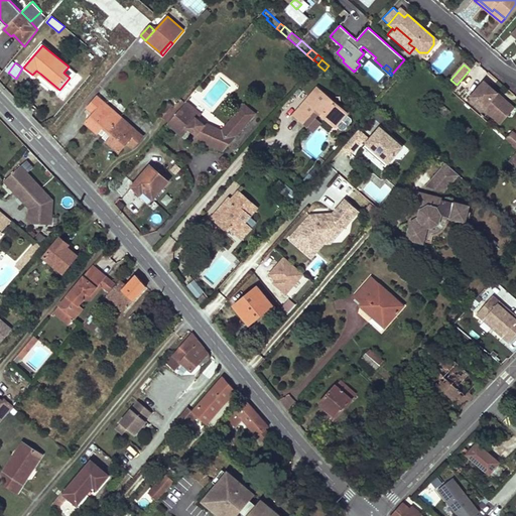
[(69,67),(63,73),(70,78),(72,80),(77,74),(69,67)]
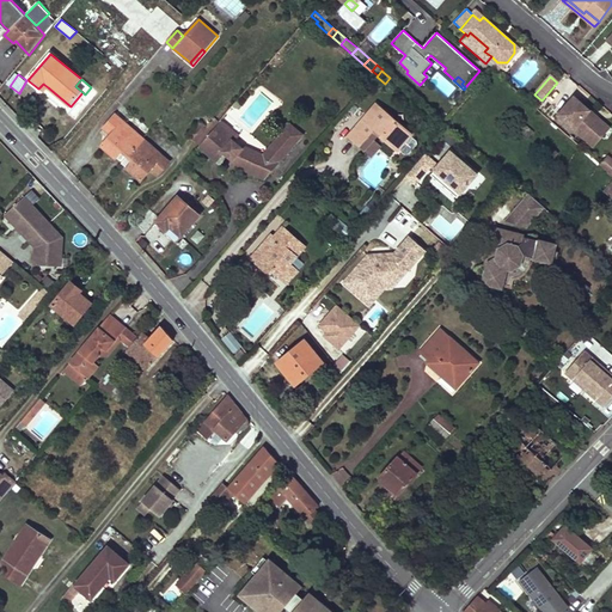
[(71,106),(48,87),(43,93),(68,114),(73,109),(71,106)]
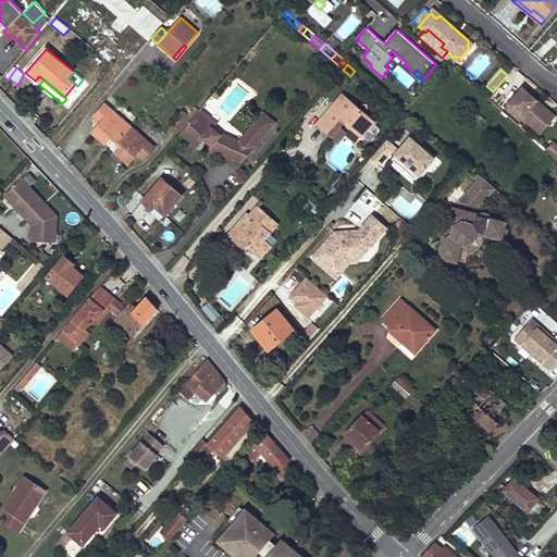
[(554,115),(545,108),(542,111),(534,104),(537,101),(522,88),(508,104),(540,132),(554,115)]
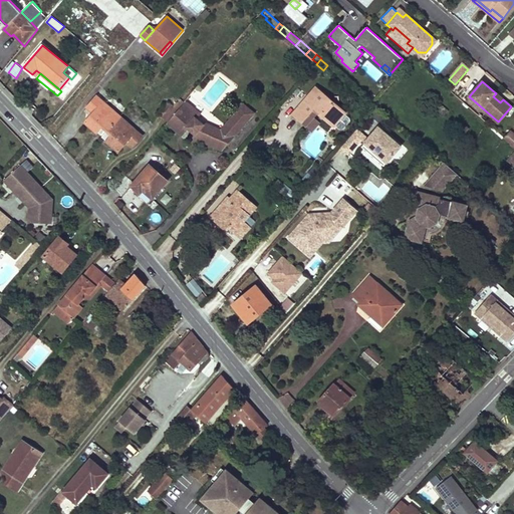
[(345,113),(316,87),(293,114),(306,125),(313,117),(311,115),(316,110),(320,113),(322,113),(324,113),(324,115),(324,117),(334,126),(335,125),(345,113)]
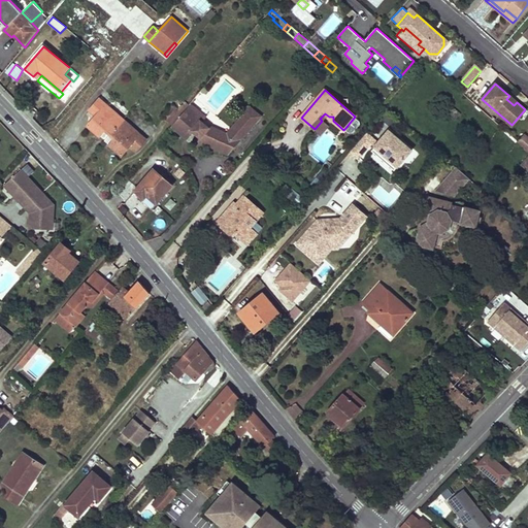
[(517,102),(509,96),(506,99),(514,105),(517,102)]
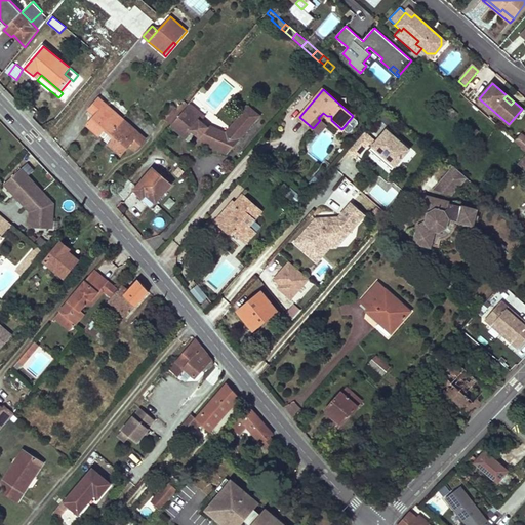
[(123,119),(98,98),(89,110),(95,115),(87,125),(99,135),(106,129),(110,133),(123,119)]
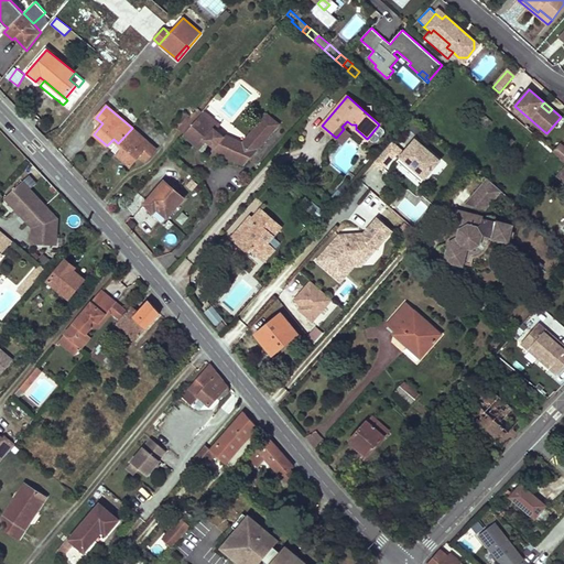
[(174,125),(181,130),(192,118),(185,111),(174,125)]
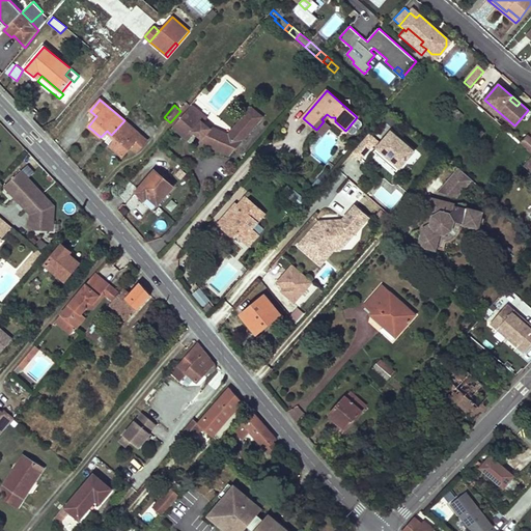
[(174,127),(190,109),(185,105),(180,111),(170,122),(174,127)]
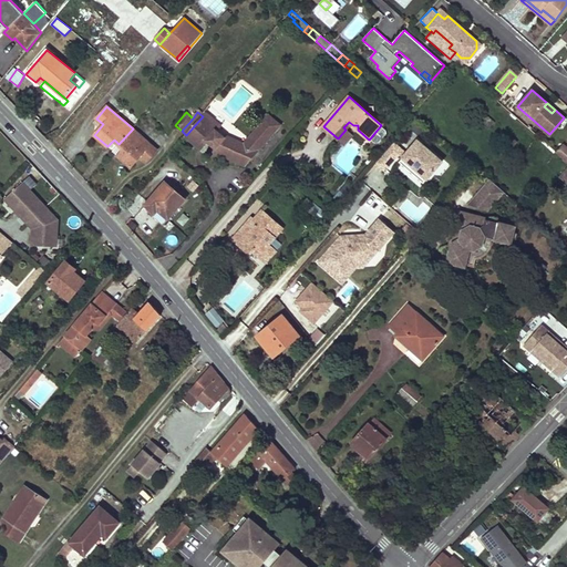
[(186,135),(202,148),(208,141),(215,147),(213,151),(246,165),(280,125),(268,115),(244,144),(225,135),(224,137),(216,132),(218,130),(206,120),(210,115),(206,112),(203,116),(186,135)]
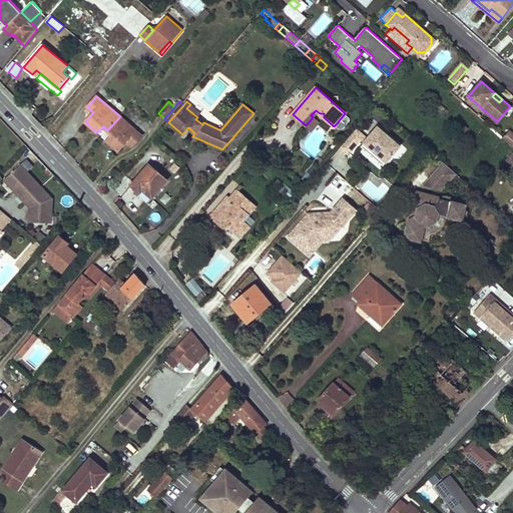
[(433,108),(443,117),(448,111),(438,102),(433,108)]
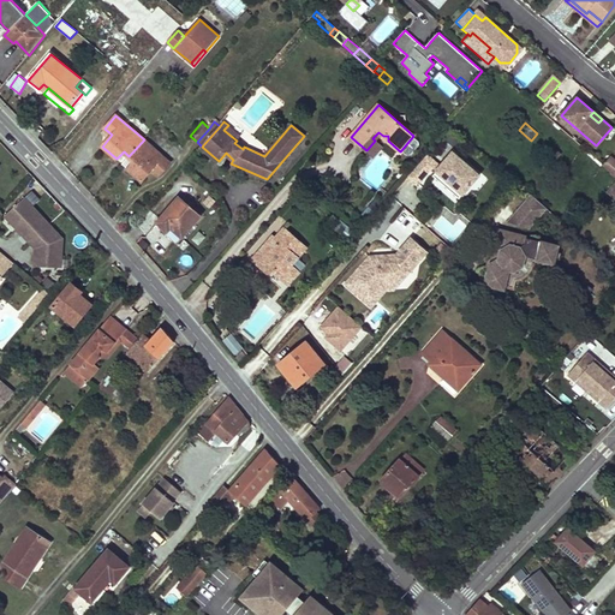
[(422,144),(413,136),(401,150),(410,157),(422,144)]
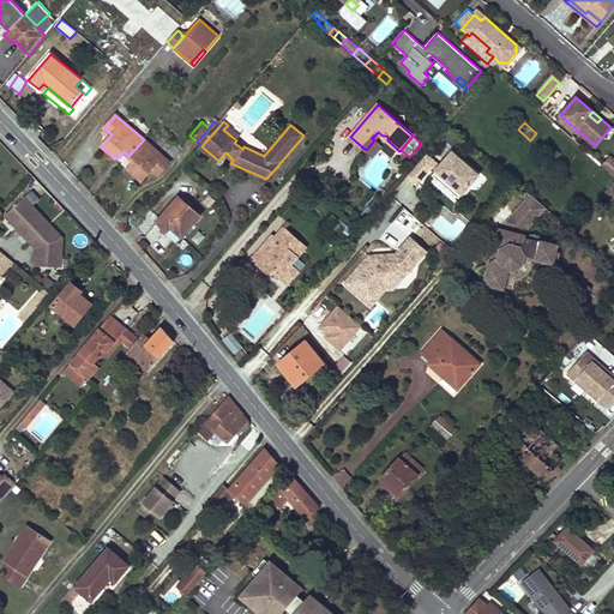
[(170,162),(144,139),(128,156),(134,161),(127,168),(142,181),(151,169),(160,176),(170,162)]
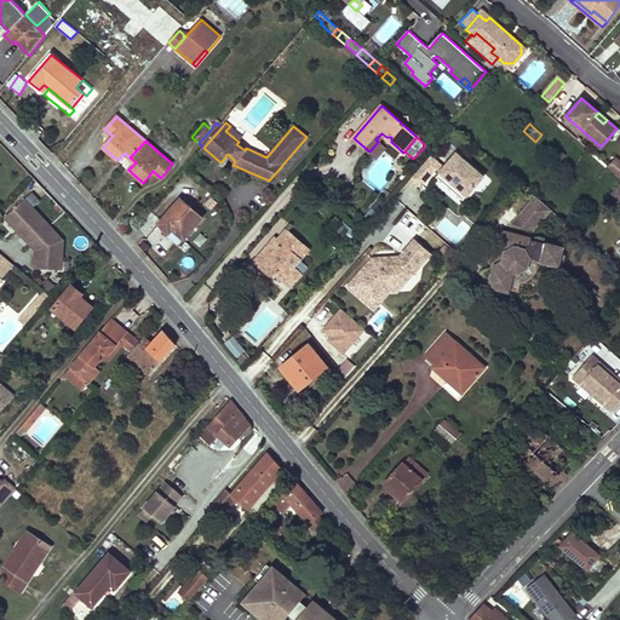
[(385,148),(378,142),(369,151),(378,158),(385,148)]
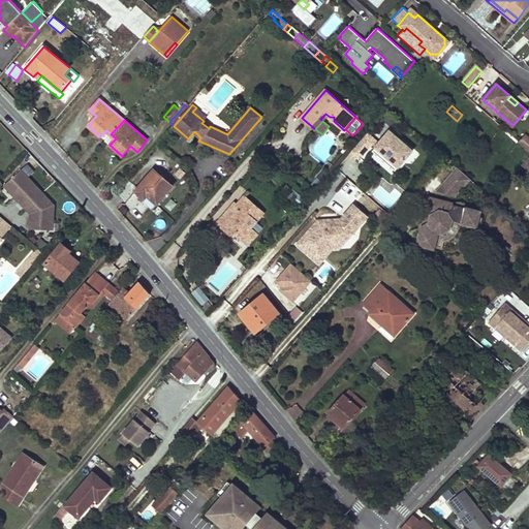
[(379,144),(367,133),(351,152),(359,158),(372,144),(398,166),(412,151),(390,131),(379,144)]
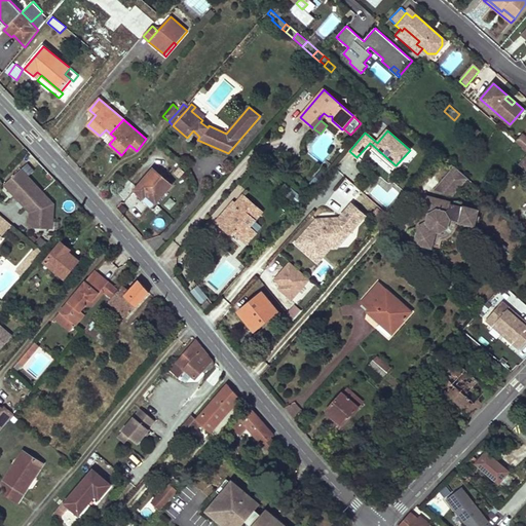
[(110,134),(105,140),(109,144),(115,138),(110,134)]
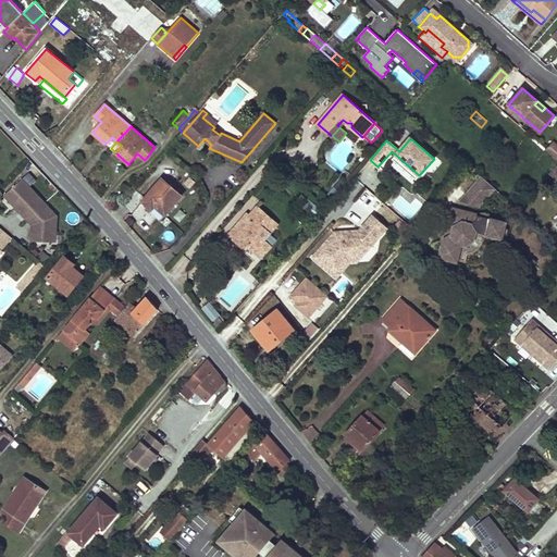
[(556,145),(554,143),(547,149),(556,158),(556,145)]
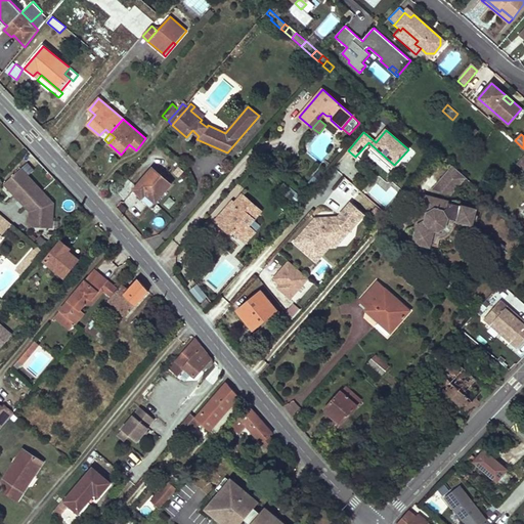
[(357,163),(347,155),(337,166),(347,175),(357,163)]
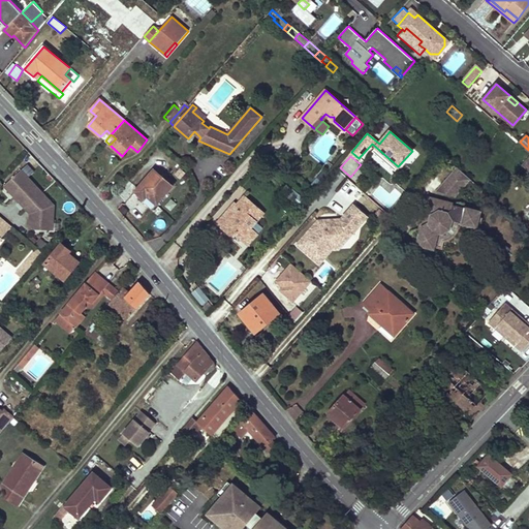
[(437,191),(455,196),(470,179),(457,167),(437,191)]
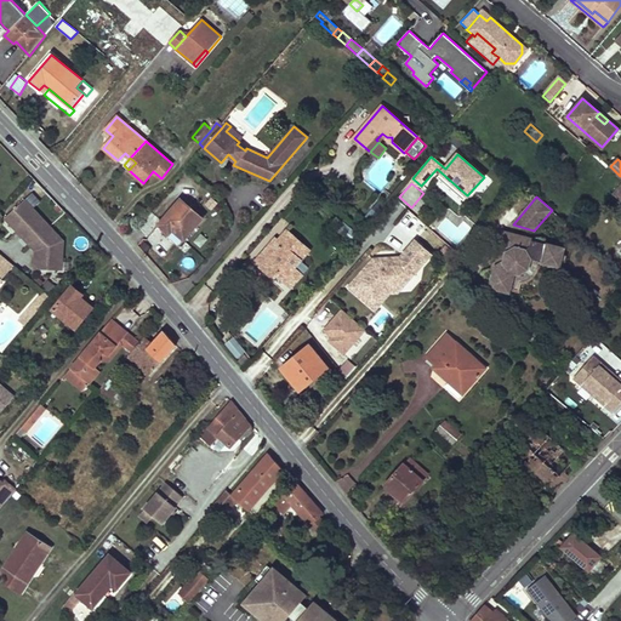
[(159,224),(170,234),(167,237),(180,246),(204,218),(181,199),(159,224)]
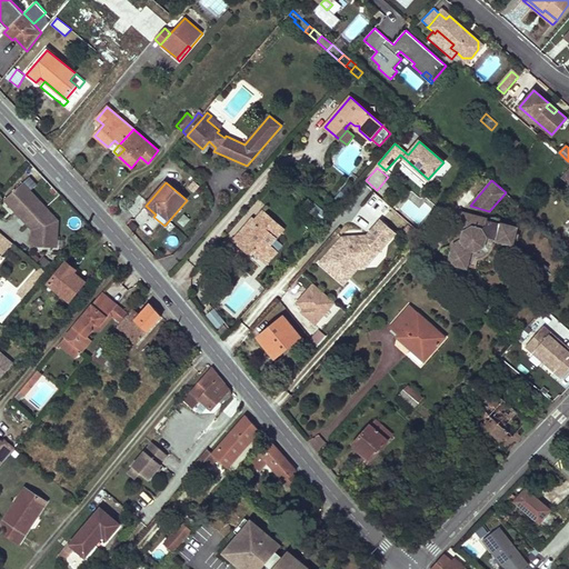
[(352,190),(347,185),(339,193),(346,198),(352,190)]
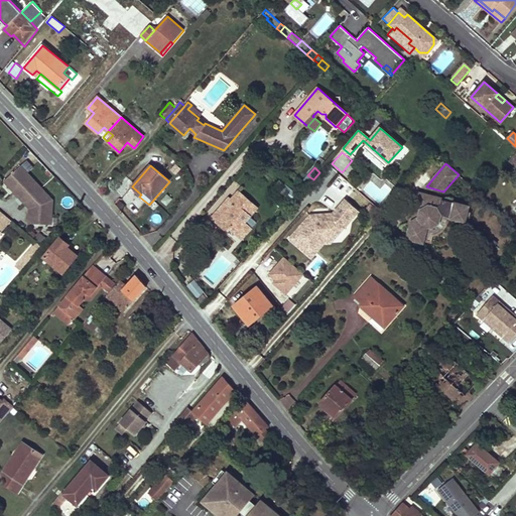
[(30,211),(25,225),(41,231),(53,202),(20,168),(4,184),(30,211)]
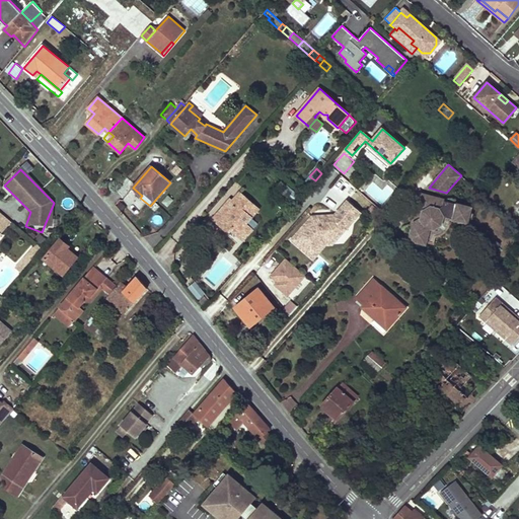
[(294,202),(298,197),(295,194),(288,188),(283,194),(289,200),(290,199),(294,202)]
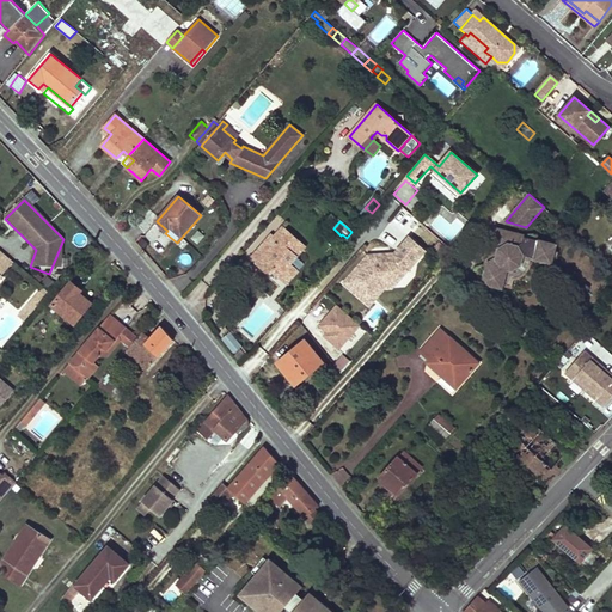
[(291,264),(306,246),(285,227),(275,238),(271,234),(267,242),(275,248),(259,265),(270,275),(274,270),(282,277),(292,265),(291,264)]
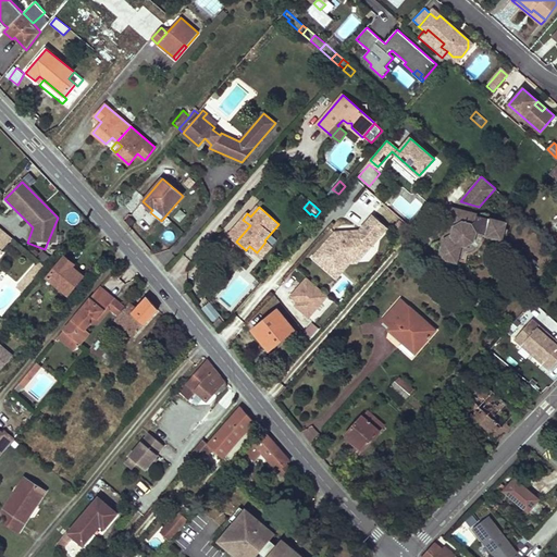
[(478,214),(454,208),(449,225),(446,224),(444,233),(446,234),(441,258),(457,262),(458,260),(459,254),(455,252),(457,244),(467,247),(474,242),(477,233),(490,236),(503,239),(507,223),(492,219),(491,223),(480,220),(478,217),(478,215),(478,214)]
